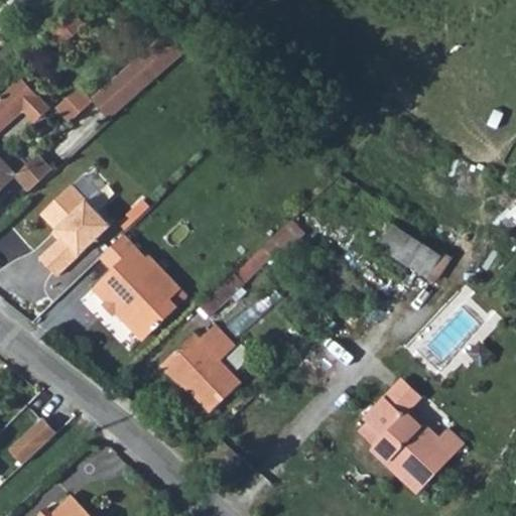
[(73,10),(52,27),(59,35),(69,26),(72,29),(82,20),(73,10)]
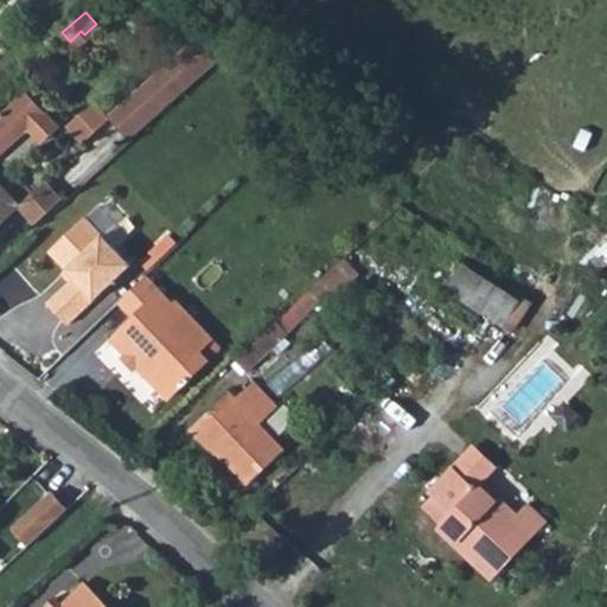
[(117,113),(139,136),(227,57),(205,34),(117,113)]
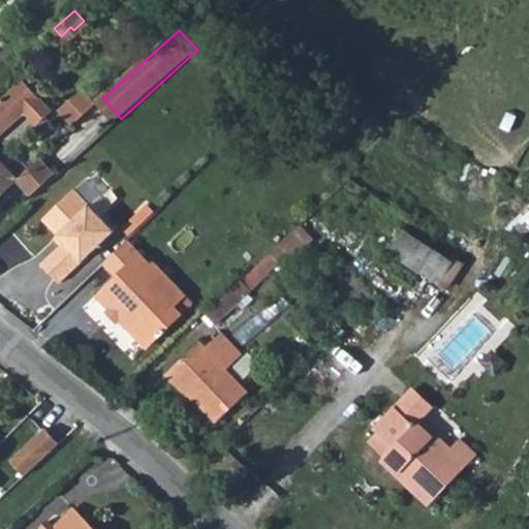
[(0,196),(19,180),(0,159),(0,134),(22,115),(41,97),(24,79),(0,99),(0,196)]
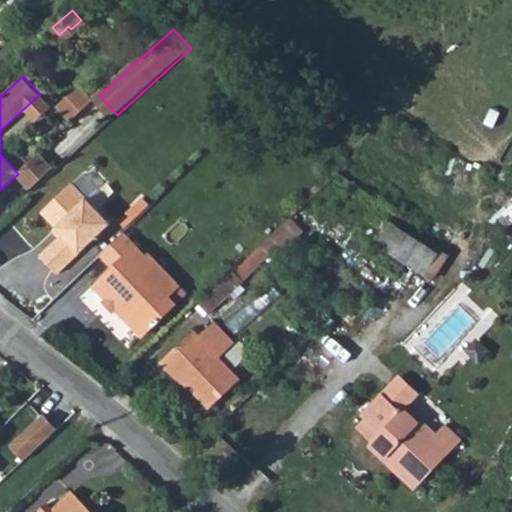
[(82,81),(58,104),(71,119),(96,96),(82,81)]
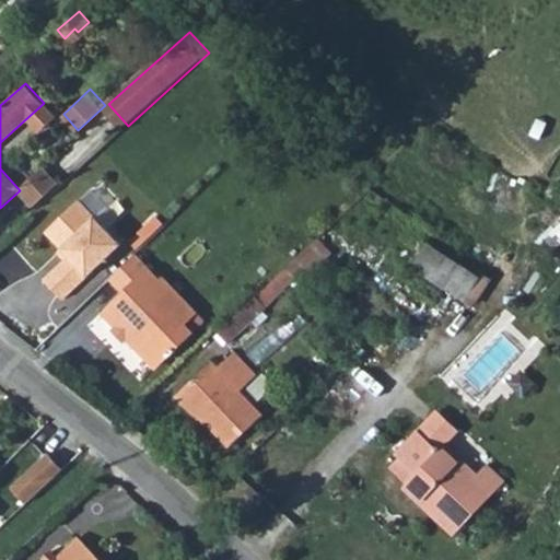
[(44,103),(23,121),(34,133),(55,115),(44,103)]
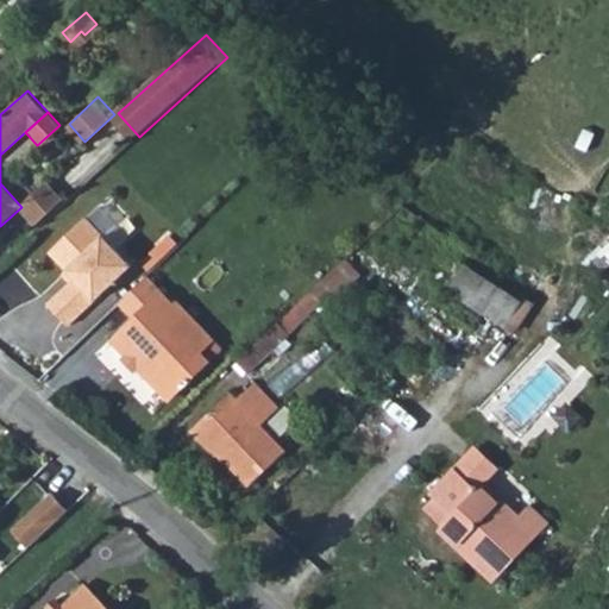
[(22,207),(36,223),(62,198),(48,182),(22,207)]
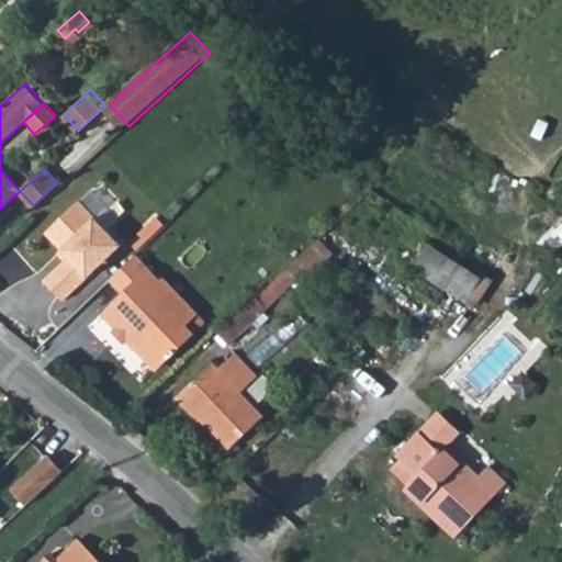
[(44,279),(63,300),(122,245),(80,200),(46,232),(69,256),(44,279)]
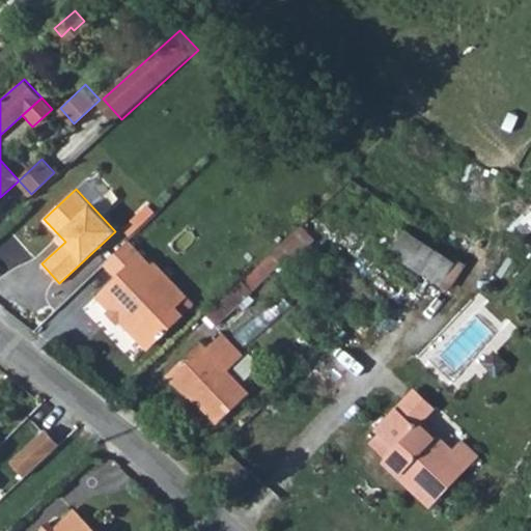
[(388,250),(441,285),(455,264),(402,229),(388,250)]
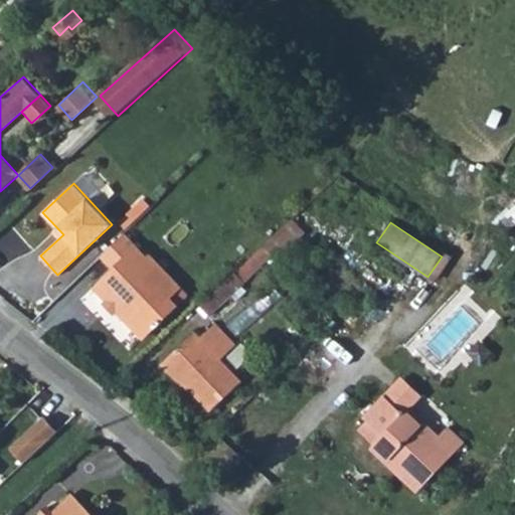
[(100,256),(111,269),(92,287),(107,304),(111,300),(115,304),(113,306),(143,338),(153,329),(155,331),(162,325),(160,322),(173,311),(166,303),(181,290),(149,255),(146,258),(125,233),(100,256)]
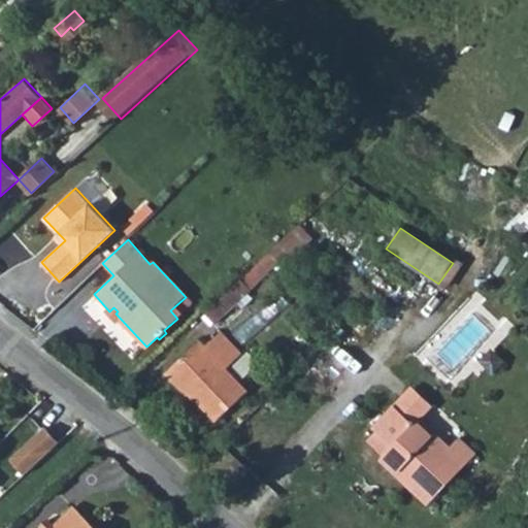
[(206,312),(216,321),(234,303),(225,294),(206,312)]
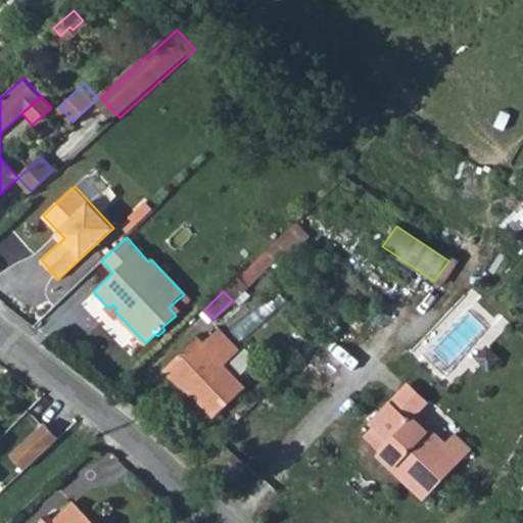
[(163,368),(183,387),(185,385),(216,417),(246,387),(225,365),(240,350),(219,328),(203,342),(197,335),(163,368)]
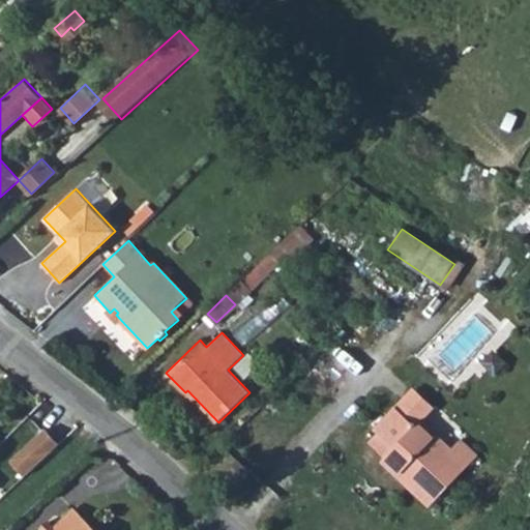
[(394,405),(414,423),(417,420),(433,405),(412,386),(394,405)]
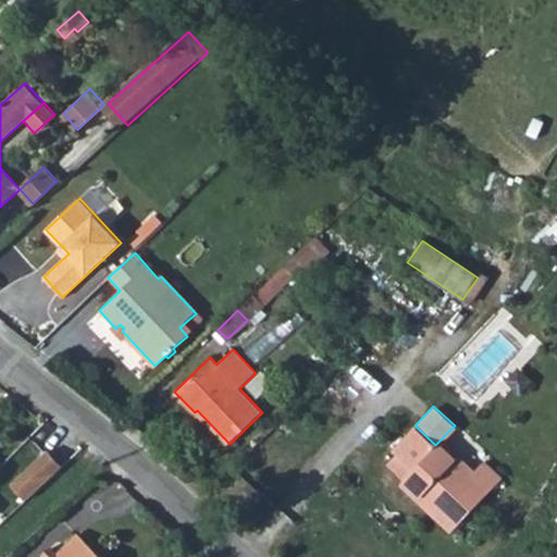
[(393,458),(409,473),(405,479),(423,496),(428,492),(450,515),(461,523),(504,478),(485,460),(472,473),(438,442),(435,445),(415,425),(393,448),(397,453),(393,458)]
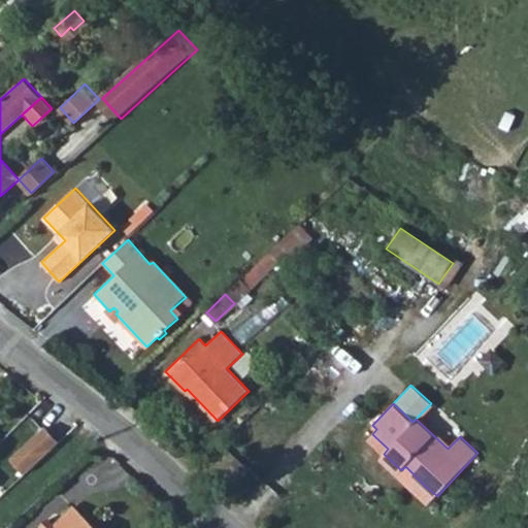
[(45,422),(11,458),(28,473),(62,437),(45,422)]
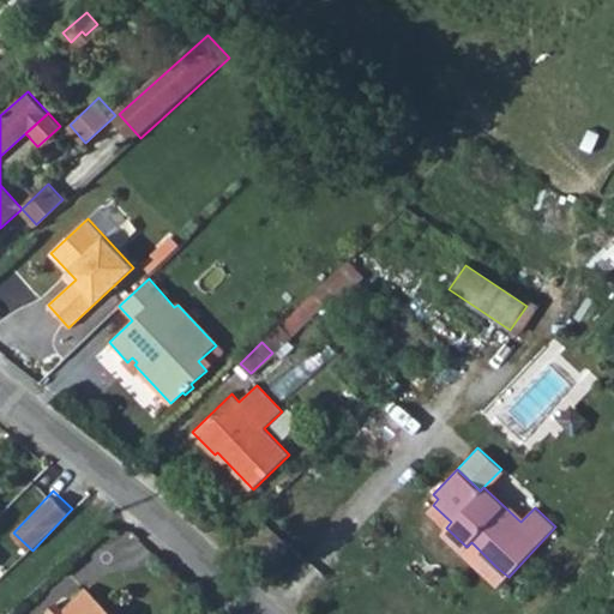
[(427,511),(446,528),(451,522),(433,505),(427,511)]
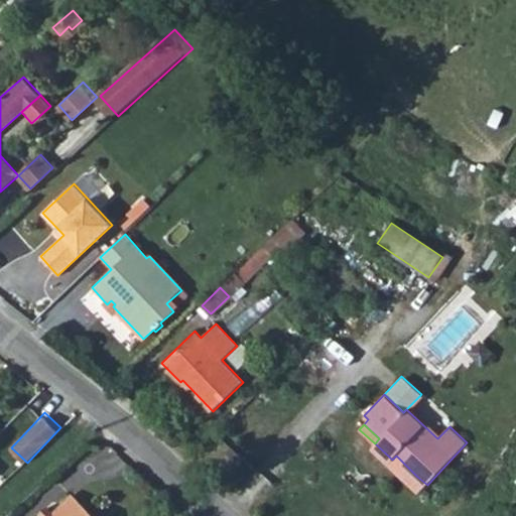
[(375,443),(372,446),(420,493),(427,485),(417,477),(396,456),(392,460),(375,443)]
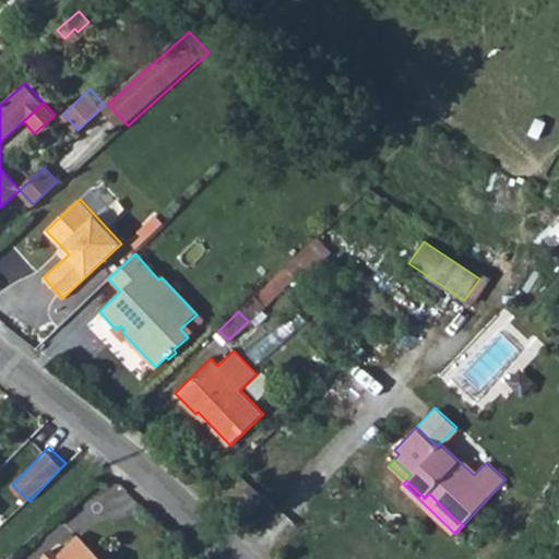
[(45,558),(100,558),(78,536),(59,556),(54,549),(45,558)]
